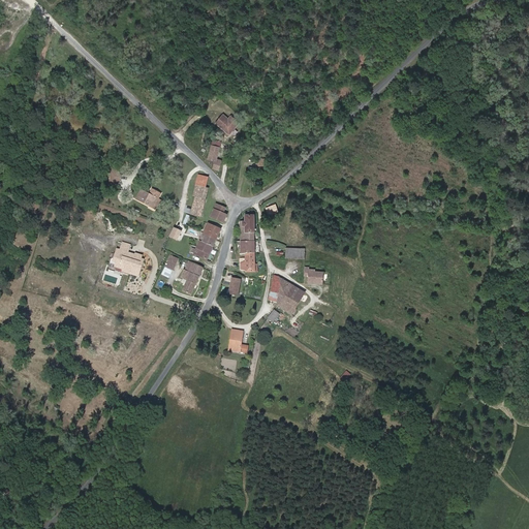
[(227,118),(222,113),(215,122),(229,133),(239,121),(230,114),(227,118)]
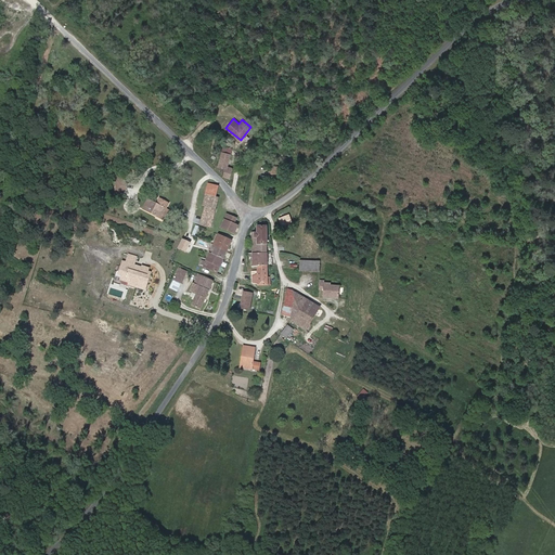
[(227,167),(230,154),(222,153),(219,167),(226,168),(223,177),(230,178),(232,168),(227,167)]
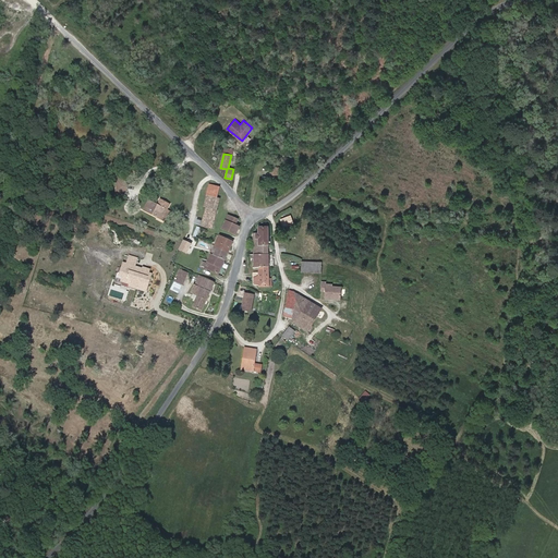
[(125,191),(126,184),(125,184),(125,180),(119,179),(116,193),(123,194),(124,190),(125,191)]
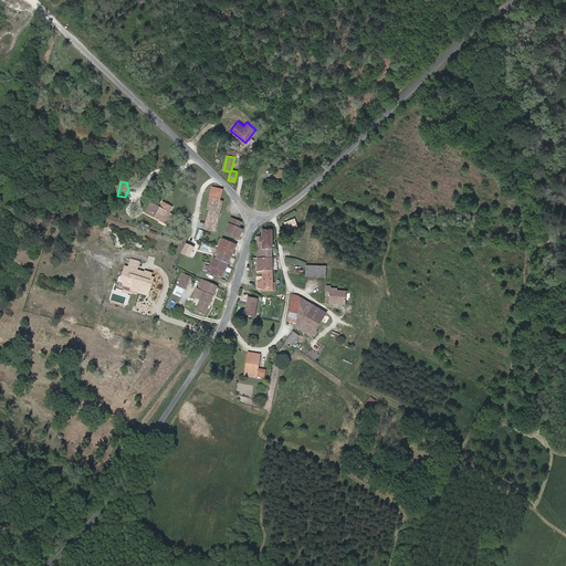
[(220,201),(223,190),(212,188),(209,199),(220,201)]
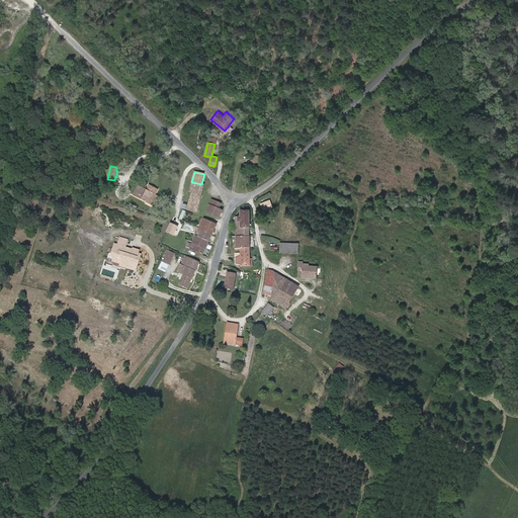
[(198,205),(204,184),(201,184),(191,182),(189,192),(191,192),(188,203),(198,205)]
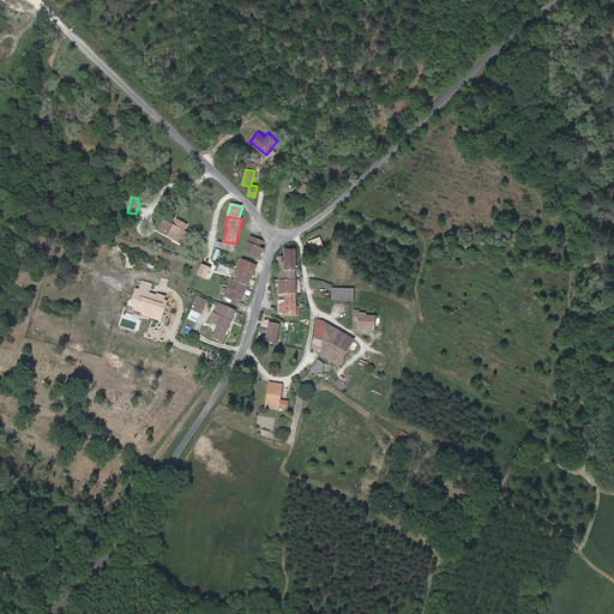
[(180,238),(184,232),(186,226),(176,221),(174,226),(164,221),(158,232),(180,244),(182,239),(180,238)]
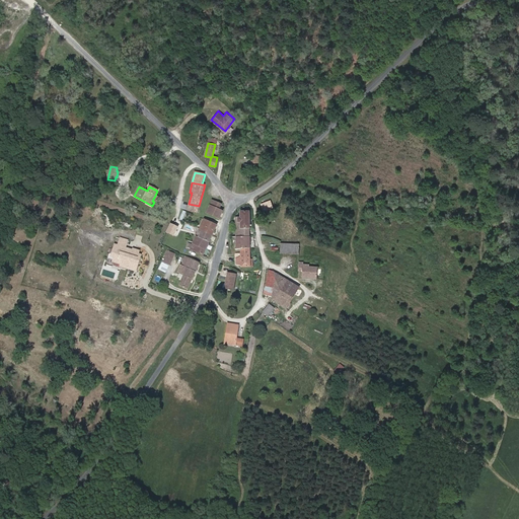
[(271,199),(261,203),(264,211),(274,207),(271,199)]
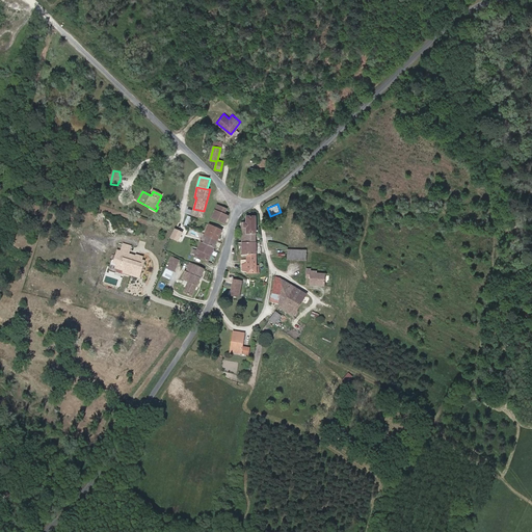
[(217,206),(215,210),(224,214),(227,210),(217,206)]
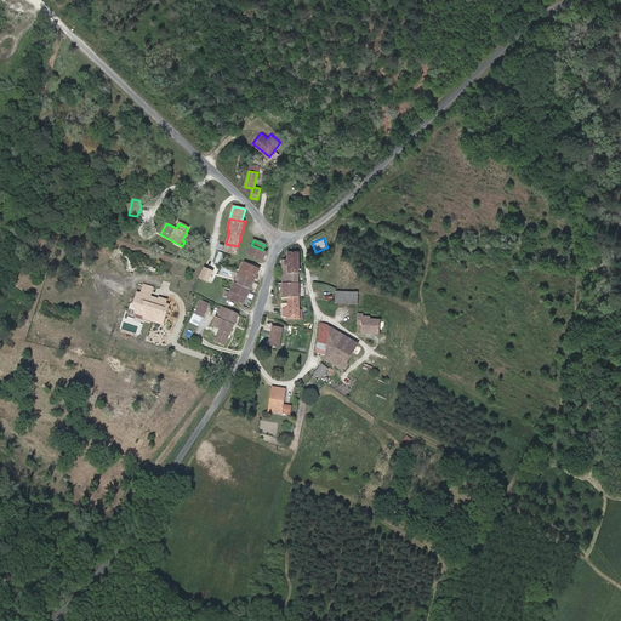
[(235,255),(238,246),(226,244),(224,251),(235,255)]
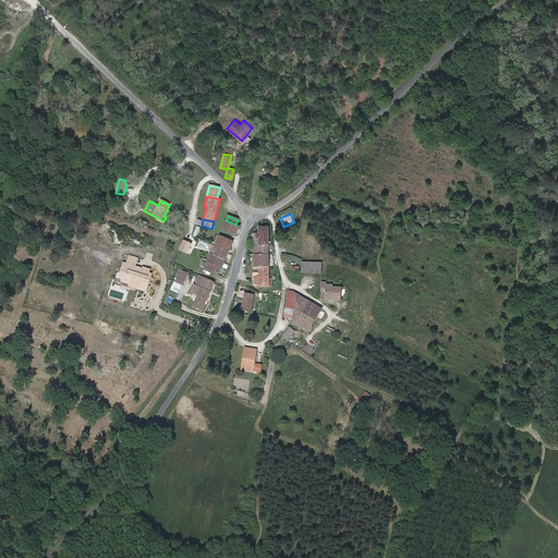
[(239,227),(235,225),(226,220),(222,229),(235,235),(239,227)]
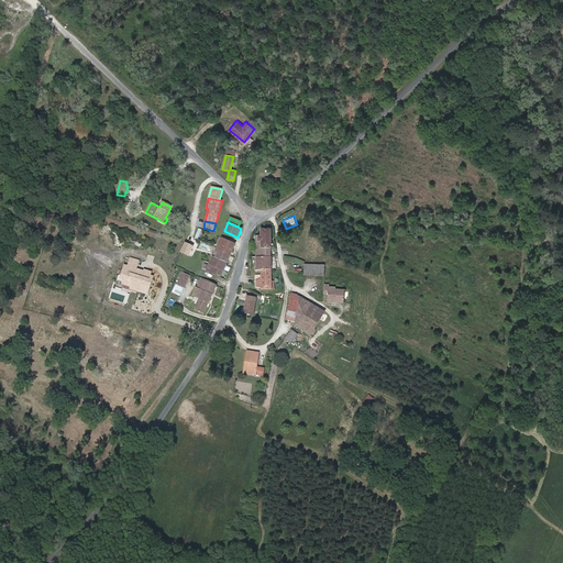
[(271,256),(271,230),(261,230),(261,235),(256,235),(256,257),(271,256)]
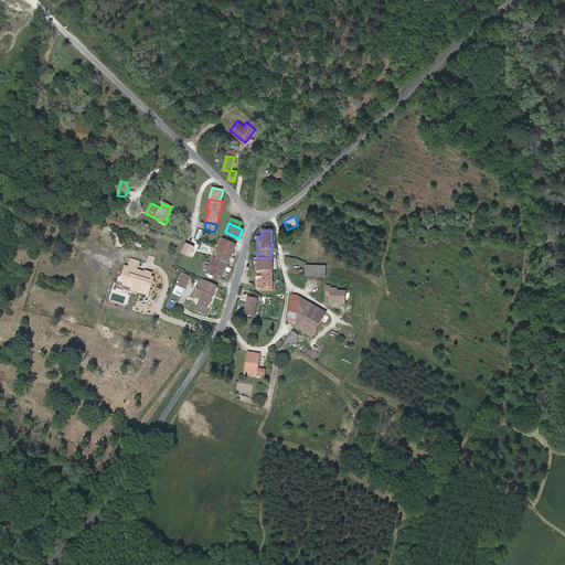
[(231,256),(235,245),(222,240),(217,249),(231,256)]
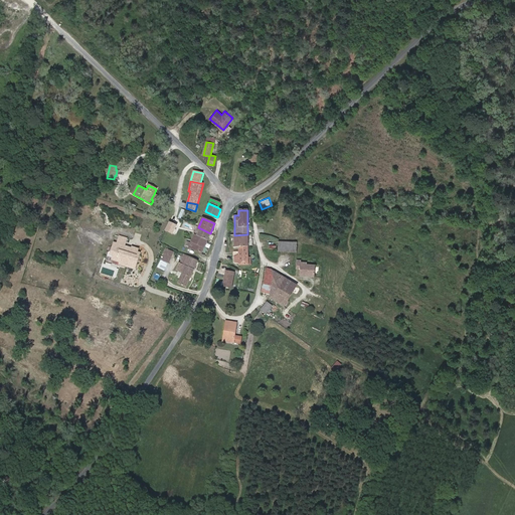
[(176,225),(169,222),(165,230),(172,234),(176,225)]
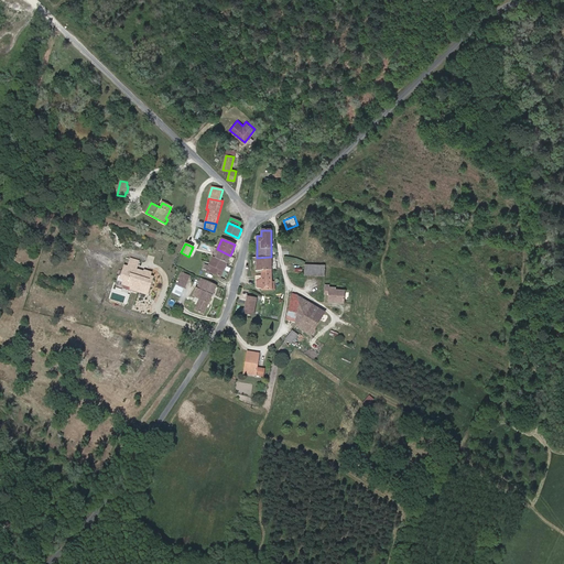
[(223,273),(230,256),(217,249),(209,266),(208,267),(223,273)]
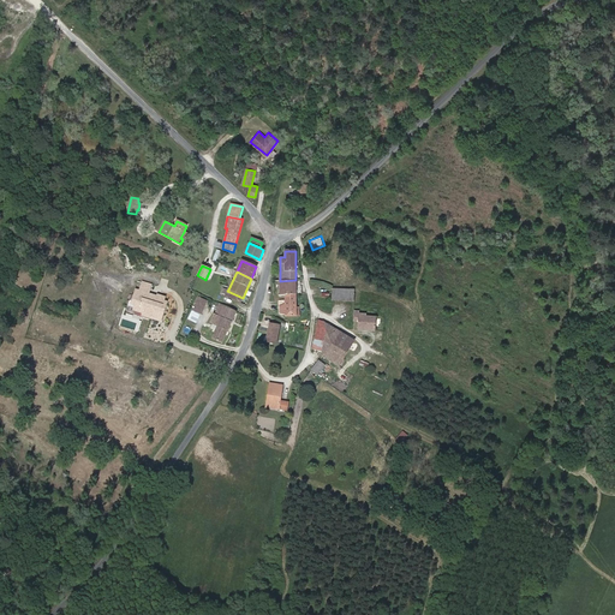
[(296,296),(296,280),(280,281),(280,296),(285,296),(296,296)]
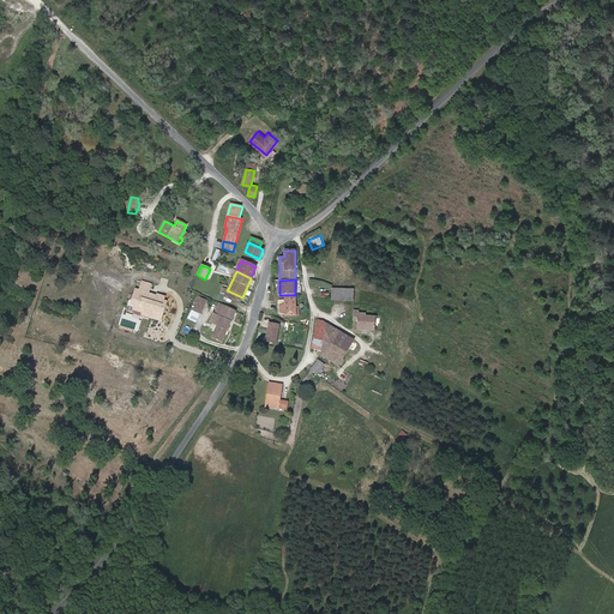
[(142,317),(161,323),(168,302),(166,301),(167,298),(157,294),(156,295),(149,293),(152,284),(142,281),(139,290),(136,289),(131,304),(134,305),(132,311),(142,314),(142,317)]
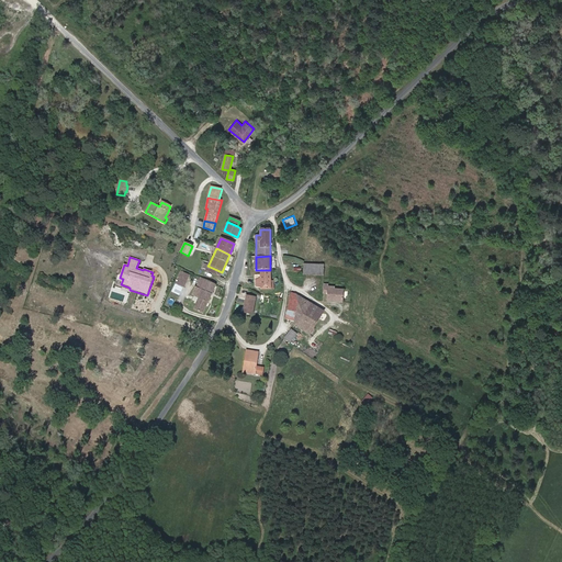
[(324,274),(324,263),(303,263),(303,274),(324,274)]
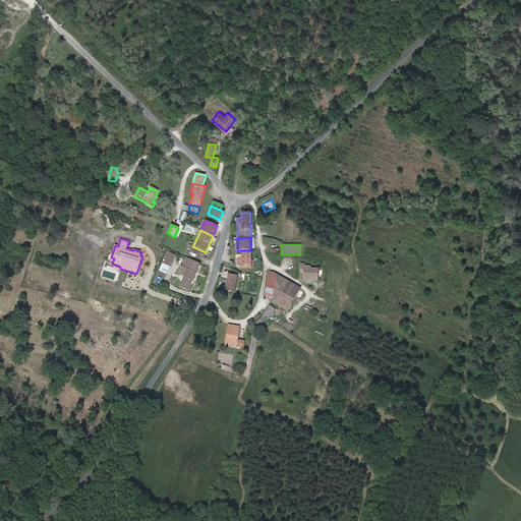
[(206,252),(192,246),(190,250),(204,256),(206,252)]
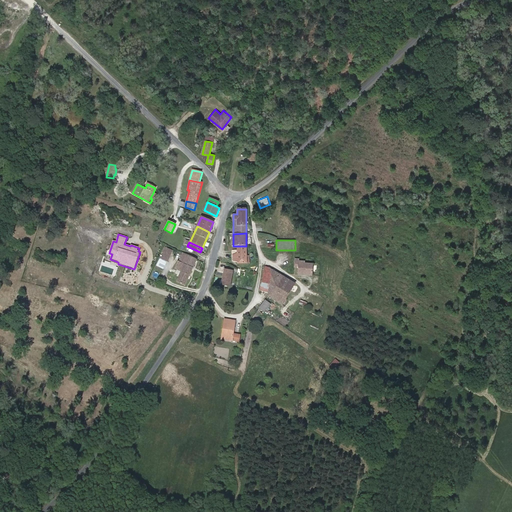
[(250,263),(250,255),(246,255),(246,246),(237,246),(237,253),(233,254),(233,261),(237,262),(237,264),(250,263)]
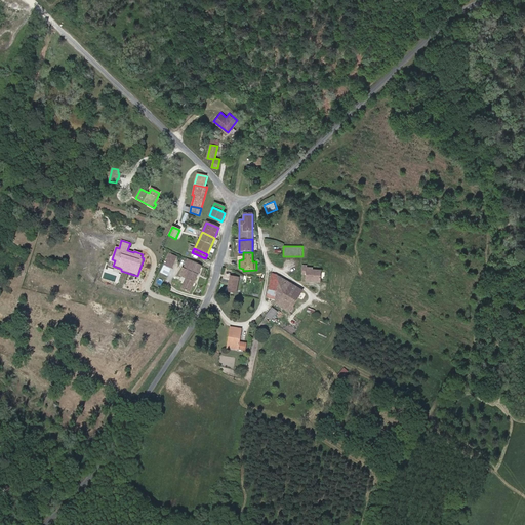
[(172,268),(176,257),(169,254),(165,265),(172,268)]
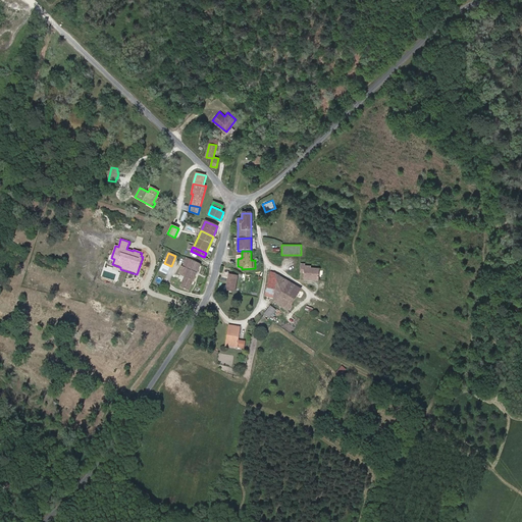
[(197,273),(200,265),(187,258),(183,266),(181,266),(177,274),(180,275),(186,276),(189,269),(197,273)]
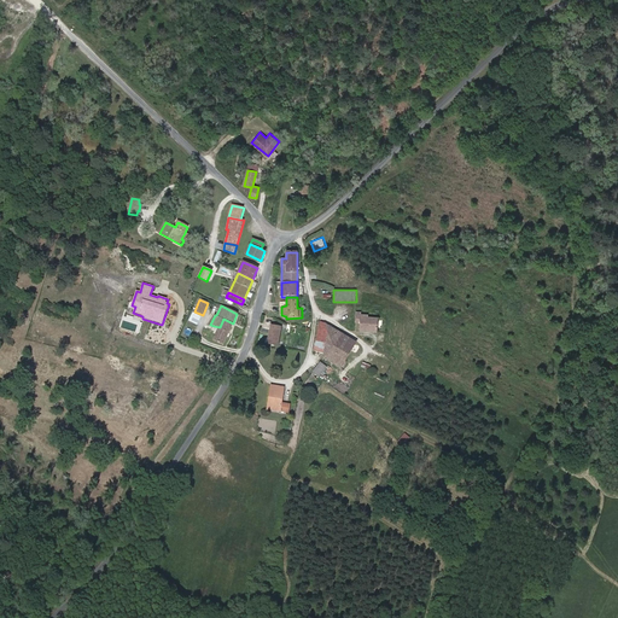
[(197,325),(200,315),(193,312),(188,321),(197,325)]
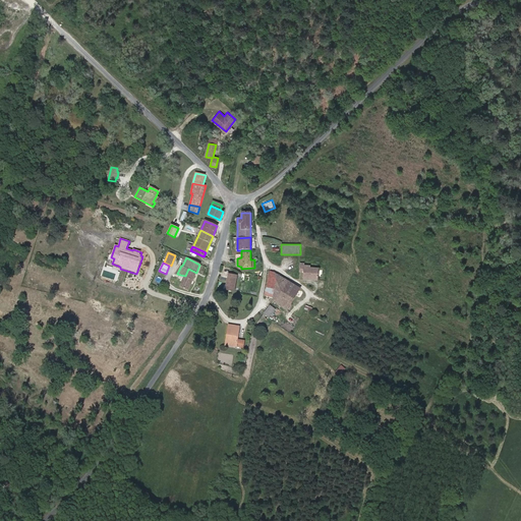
[(304,264),(300,264),(299,271),(303,271),(302,279),(310,279),(310,278),(312,278),(312,279),(317,279),(319,268),(310,267),(310,266),(304,265),(304,264)]
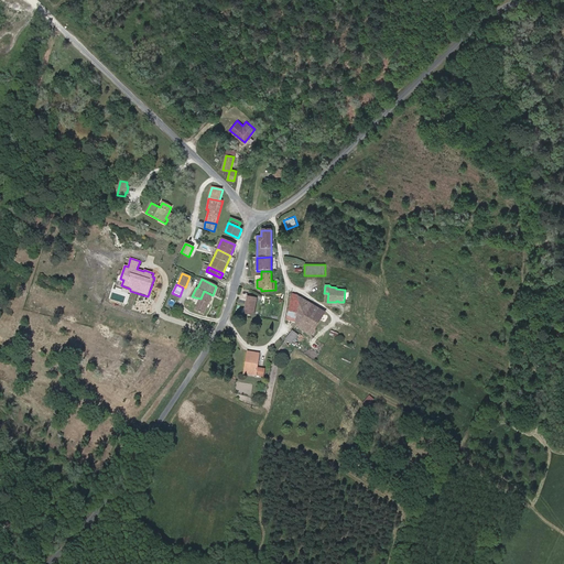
[(204,314),(213,295),(204,291),(201,299),(195,297),(194,301),(196,302),(195,304),(197,305),(195,311),(204,314)]
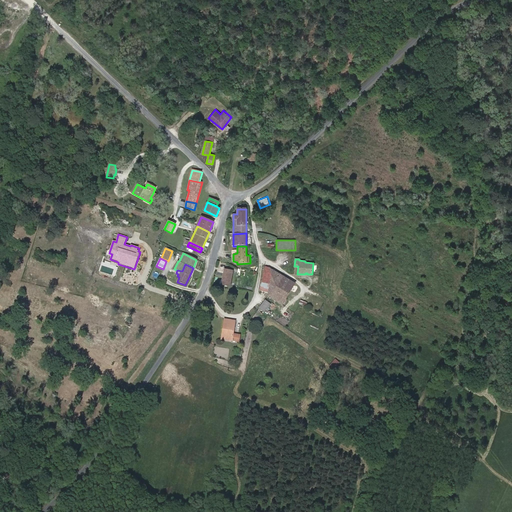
[(269,293),(272,287),(269,286),(266,285),(269,268),(265,266),(260,290),(269,293)]
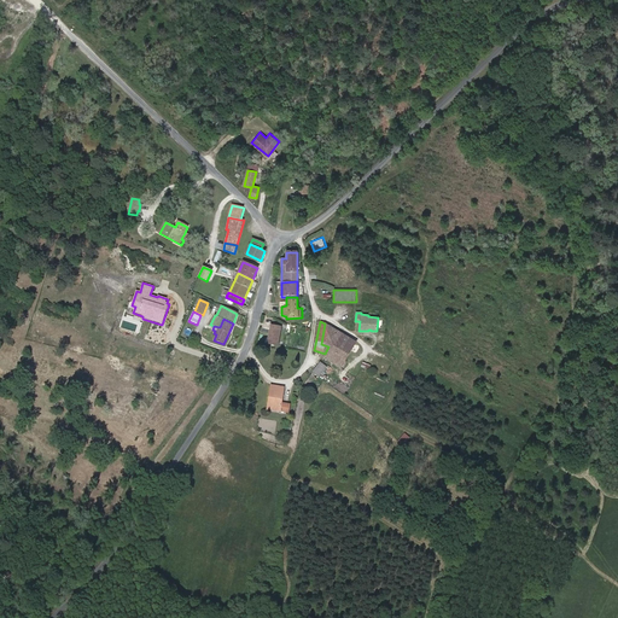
[(356,343),(325,324),(321,344),(325,345),(328,347),(325,354),(324,357),(340,368),(347,359),(328,348),(333,340),(351,351),(356,343)]
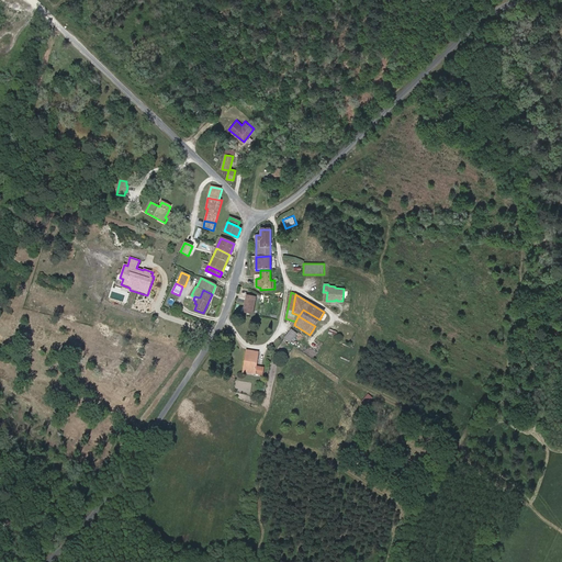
[(246,296),(243,312),(251,314),(254,298),(246,296)]
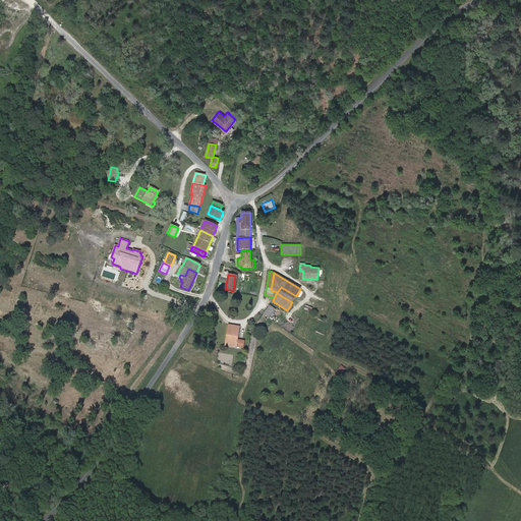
[(296,296),(281,287),(277,293),(292,302),(296,296)]
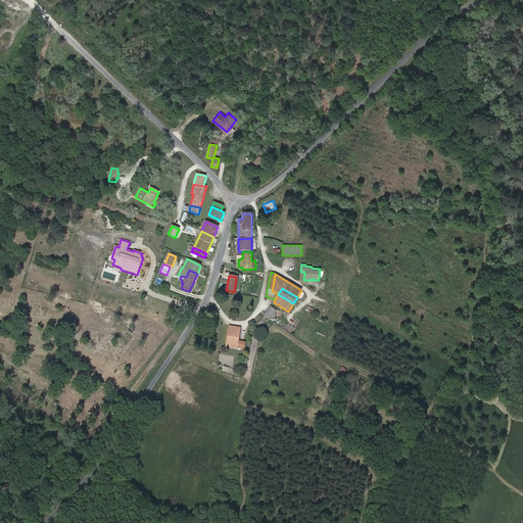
[(271,319),(277,311),(271,305),(265,315),(271,319)]
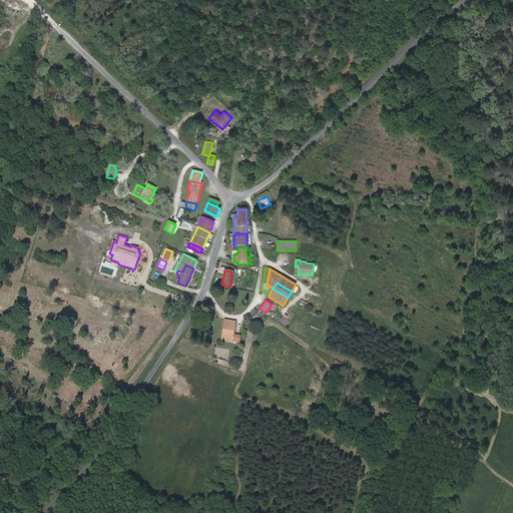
[(233,335),(235,321),(224,320),(222,335),(224,335),(223,340),(239,343),(240,336),(233,335)]
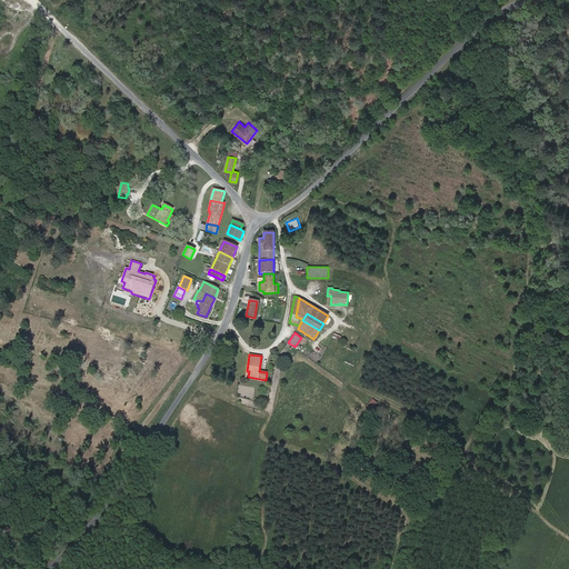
[(371,410),(377,402),(372,399),(367,407),(371,410)]
